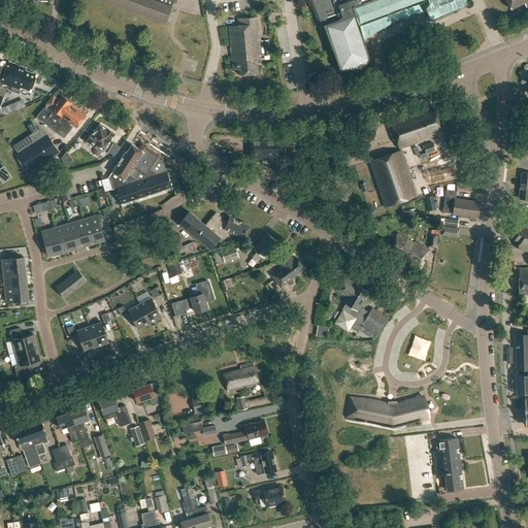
[(105,0),(166,22),(171,8),(172,4),(173,0),(174,0),(176,1),(176,0),(105,0)]
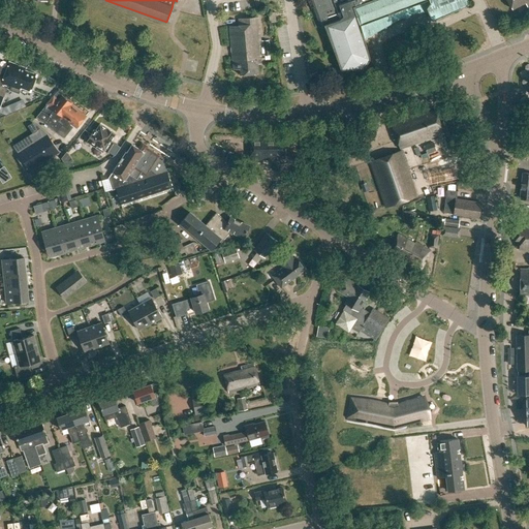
[(324,25),(341,69),(364,68),(370,59),(364,38),(394,19),(409,11),(427,8),(430,19),(435,20),(468,5),(467,0),(307,0),(311,8),(313,8),(319,25),(322,26),(324,25)]
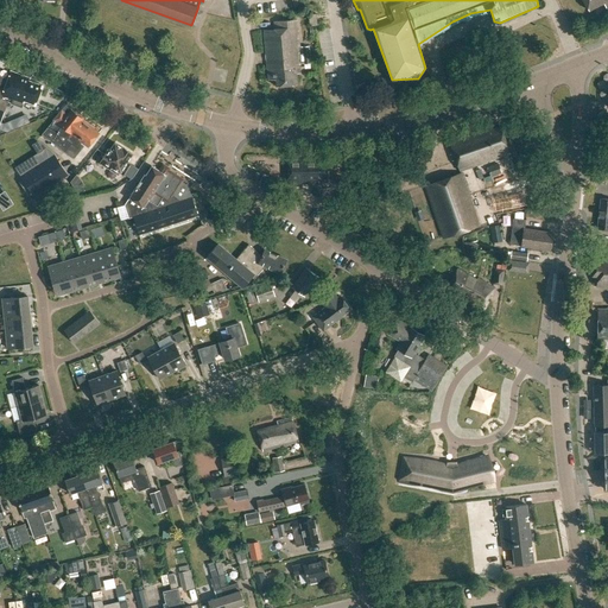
[(607,0),(582,0),(589,11),(603,4),(607,11),(607,10),(607,0)]
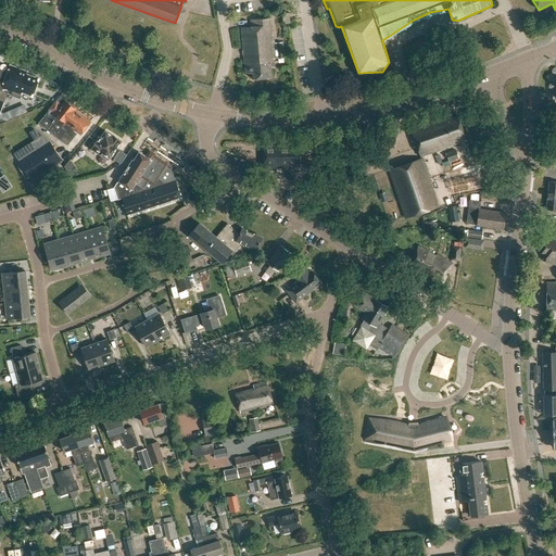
[(252,73),(253,78),(272,77),(270,67),(274,66),(273,59),(275,59),(272,17),(251,20),(251,26),(241,27),(245,73),(252,73)]
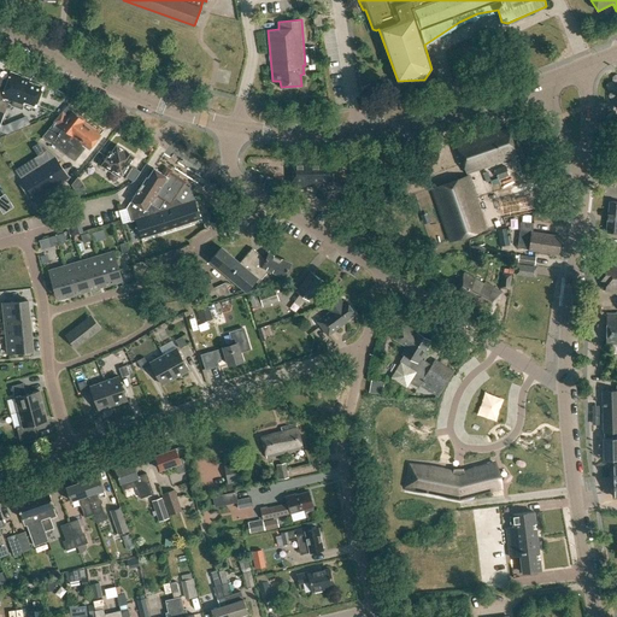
[(0,124),(10,101),(13,103),(13,101),(23,105),(24,103),(35,107),(42,88),(29,82),(29,80),(11,72),(7,81),(0,77),(0,124)]
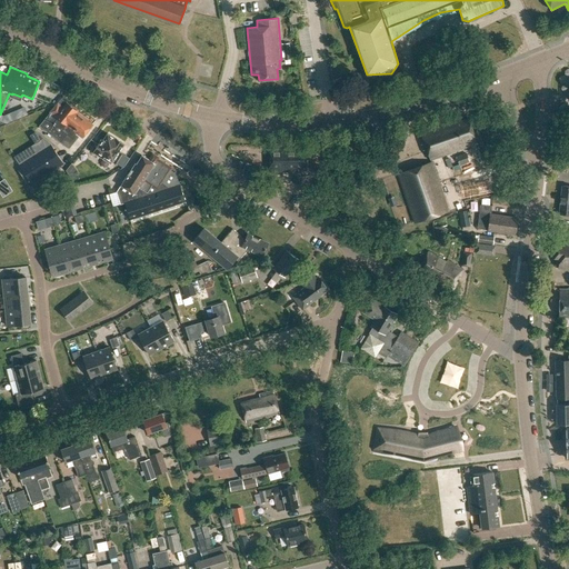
[(45,120),(38,127),(68,150),(79,136),(82,138),(92,125),(77,112),(78,112),(69,105),(70,102),(63,97),(58,103),(50,112),(45,120)]
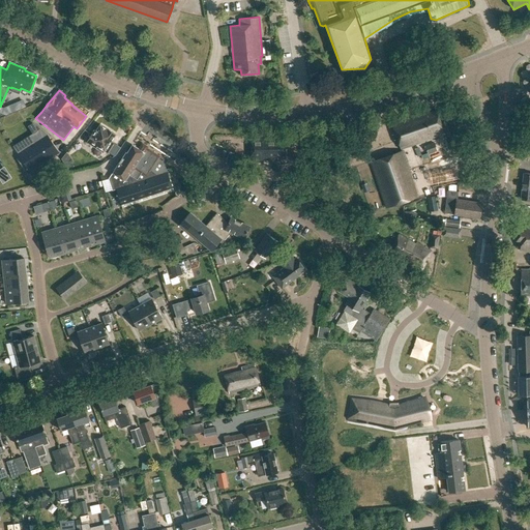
[(0,107),(0,112),(1,113),(6,115),(25,107),(23,100),(3,109),(0,107)]
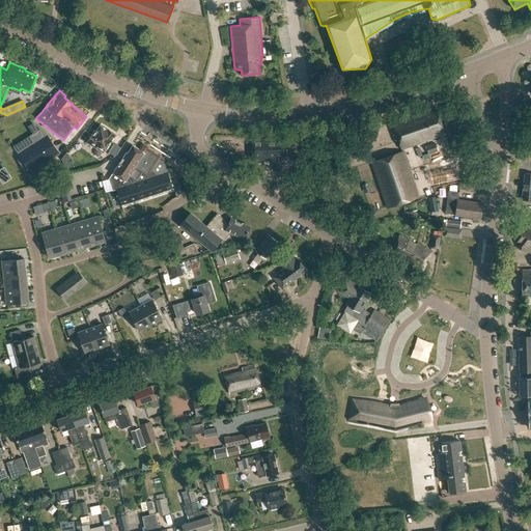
[(392,123),(401,149),(445,134),(437,111),(424,115),(423,113),(392,123)]
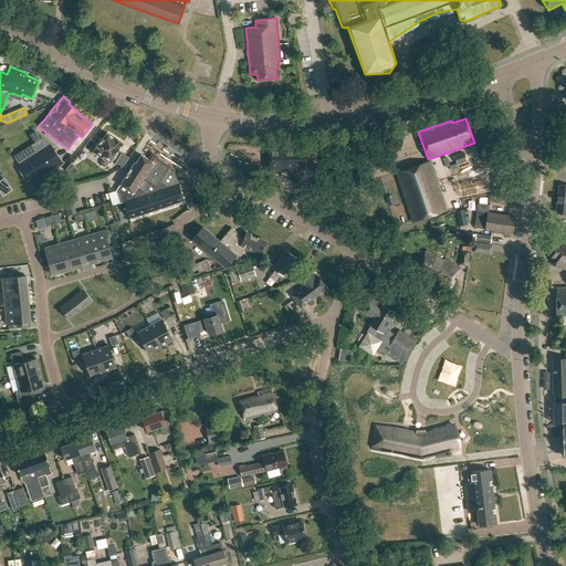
[(104,156),(112,160),(116,154),(117,154),(123,144),(114,138),(106,133),(103,139),(101,138),(97,144),(98,144),(93,152),(103,157),(104,156)]
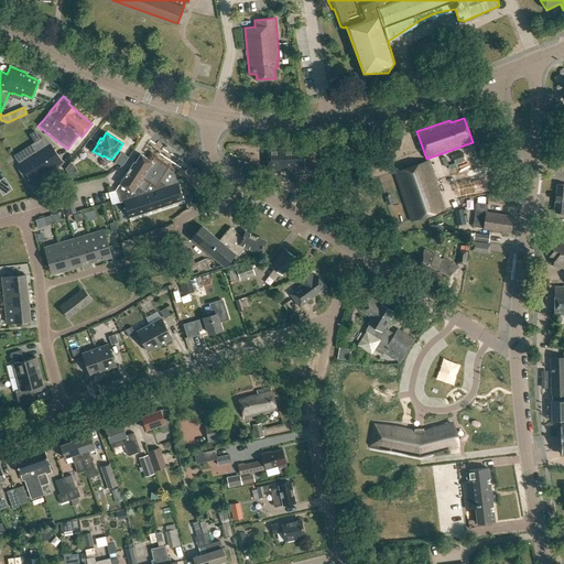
[(50,144),(20,163),(31,182),(62,162),(50,144)]
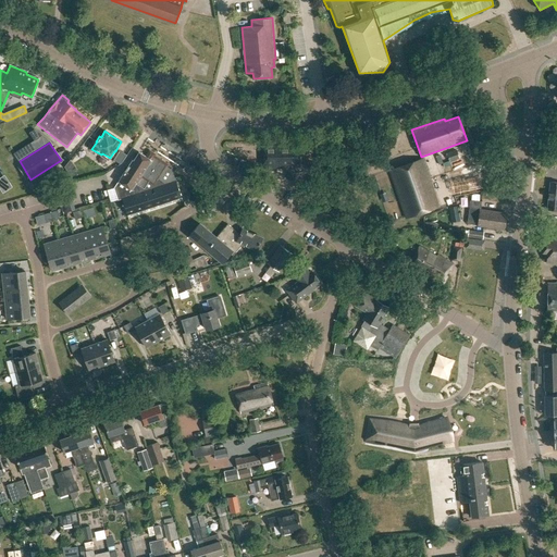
[(287,170),(287,181),(295,181),(295,169),(300,169),(300,147),(260,147),(260,170),(287,170)]
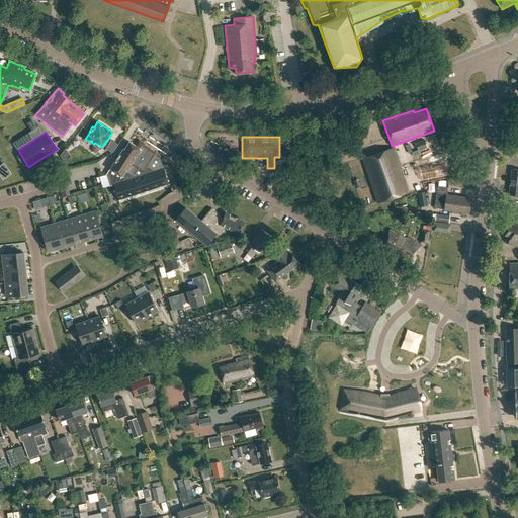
[(415,143),(418,150),(428,147),(425,139),(415,143)]
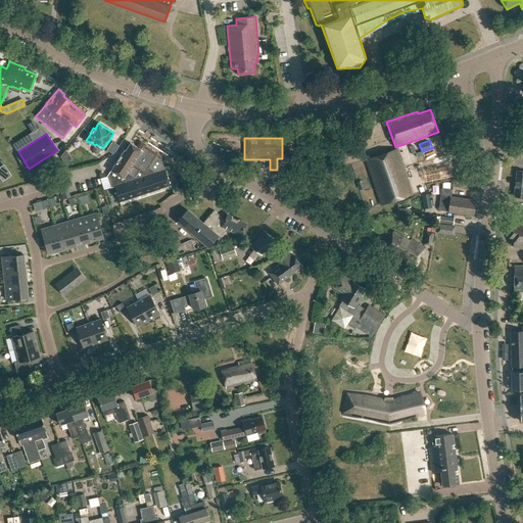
[(114,187),(121,206),(122,206),(121,201),(170,185),(171,189),(172,189),(165,170),(164,170),(161,162),(162,161),(156,157),(158,154),(146,146),(145,144),(141,142),(139,142),(137,147),(131,143),(126,150),(125,150),(107,178),(110,188),(114,187)]
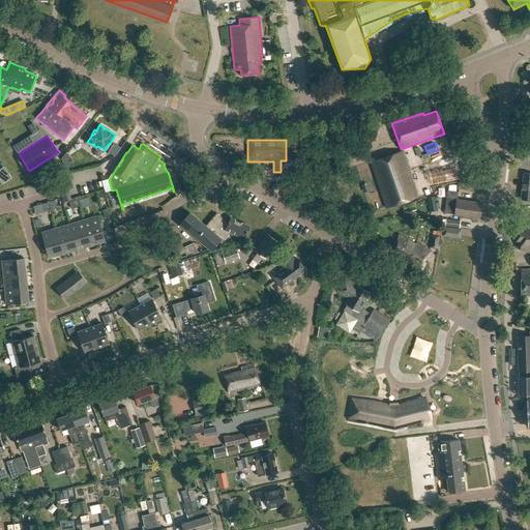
[(114,144),(109,153),(115,156),(116,155),(121,148),(114,144)]
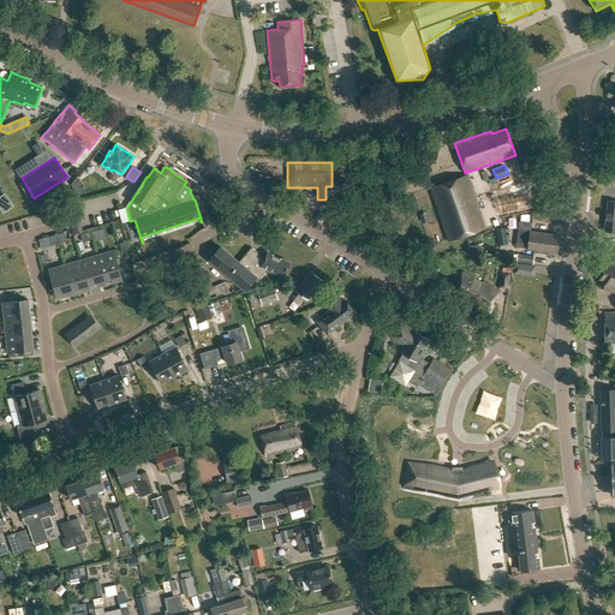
[(430,187),(449,240),(485,228),(466,175),(430,187)]
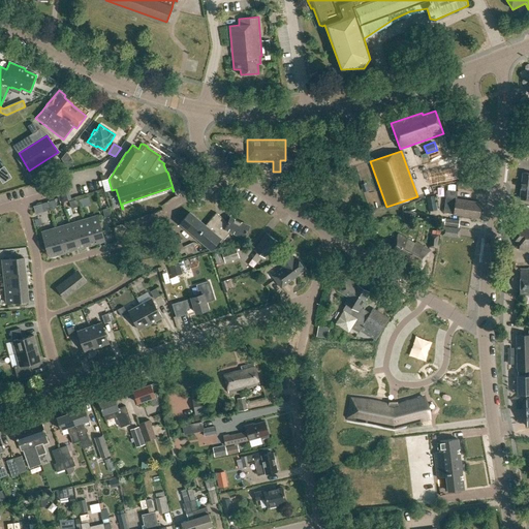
[(430,172),(434,184),(444,180),(440,168),(430,172)]
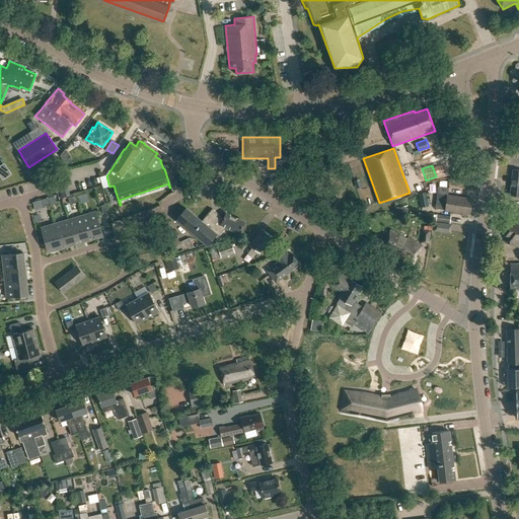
[(518,170),(512,169),(510,196),(518,197),(518,170)]
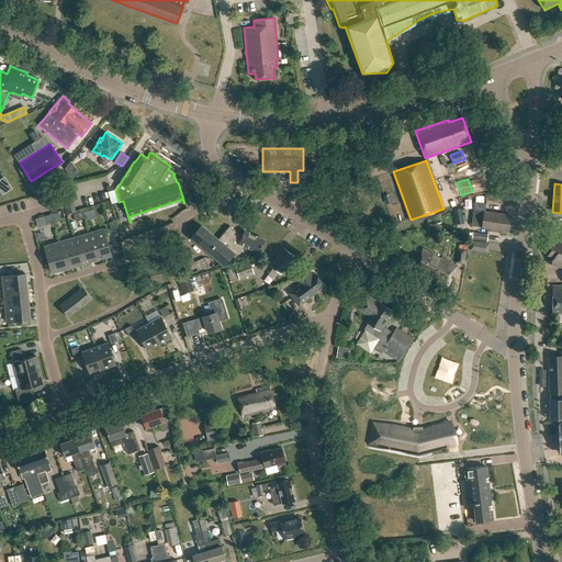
[(0,191),(3,195),(12,189),(10,184),(0,191)]
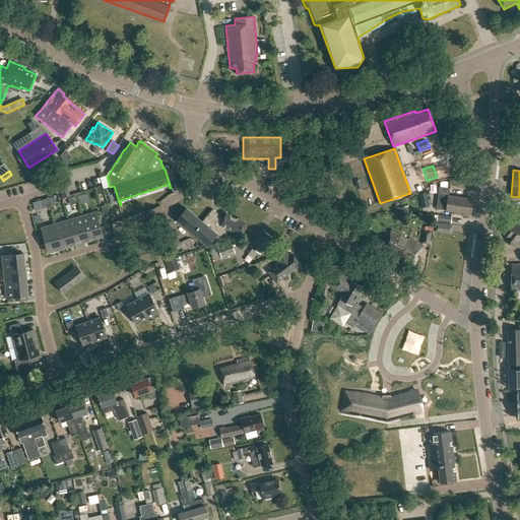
[(51,190),(58,188),(55,177),(48,179),(51,190)]
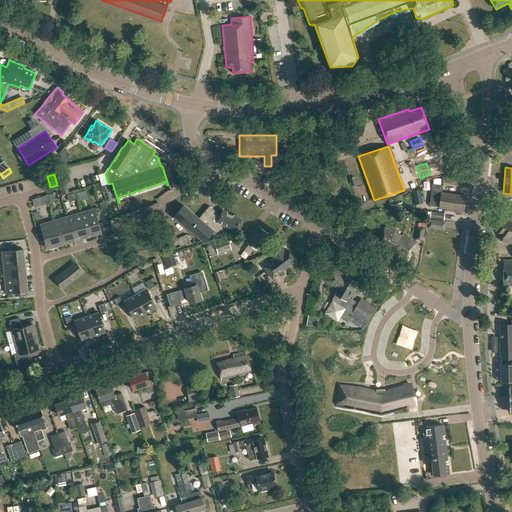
[(439,207),(463,211),(465,196),(441,193),(443,185),(432,184),(429,206),(439,207)]
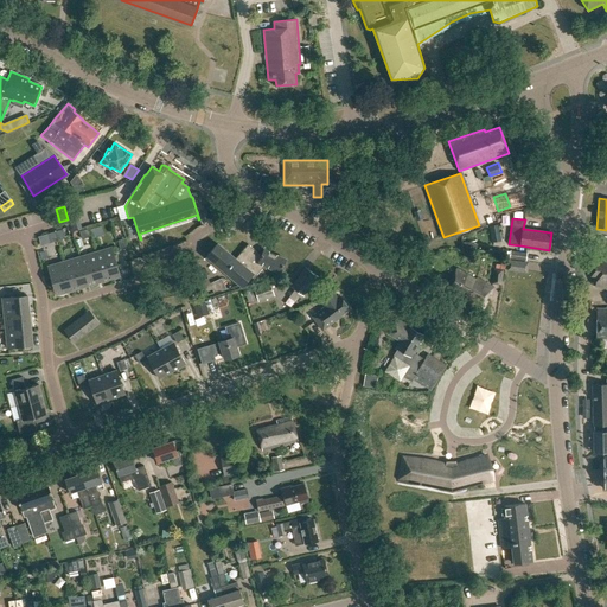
[(74,231),(78,229),(81,229),(78,219),(71,222),(74,231)]
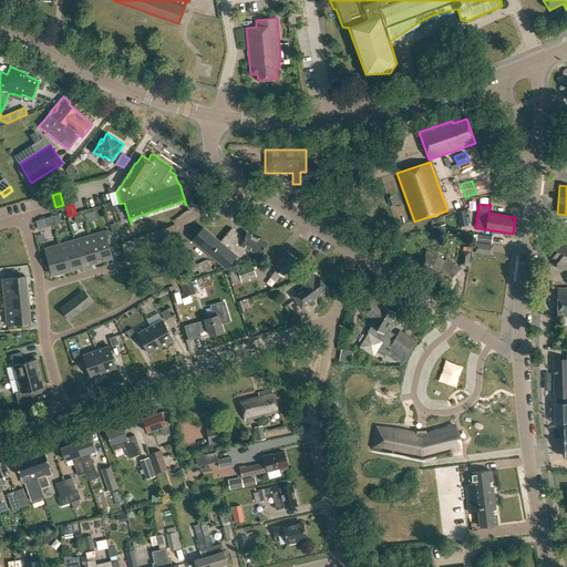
[(468,225),(465,209),(456,210),(459,226),(468,225)]
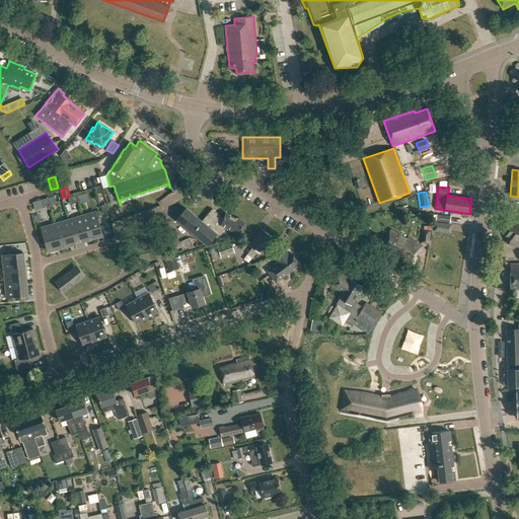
[(75,194),(69,196),(67,196),(69,202),(77,200),(75,194)]
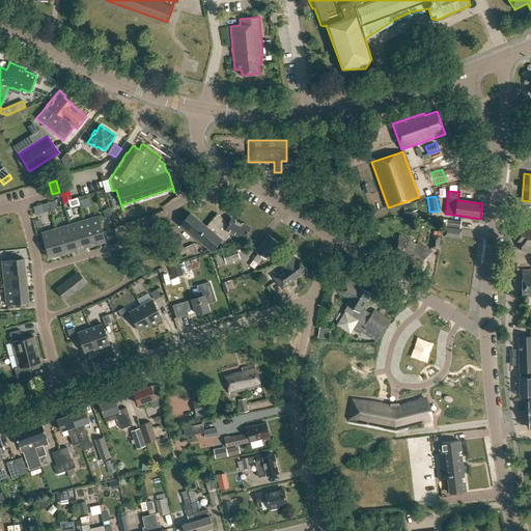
[(56,208),(54,200),(48,202),(51,210),(56,208)]
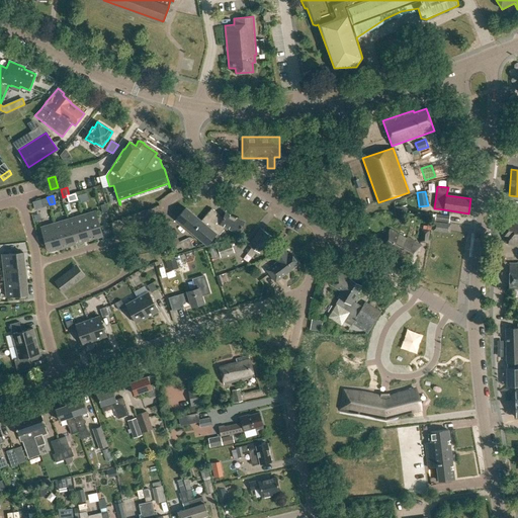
[(50,204),(47,197),(40,199),(44,206),(50,204)]
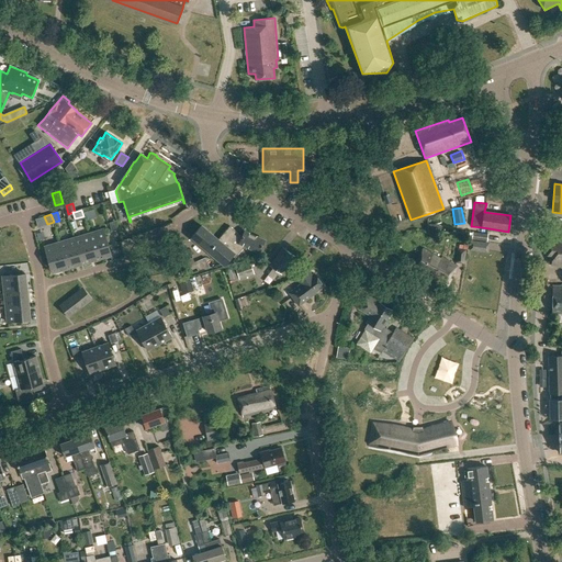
[(120,233),(117,224),(111,226),(113,234),(120,233)]
